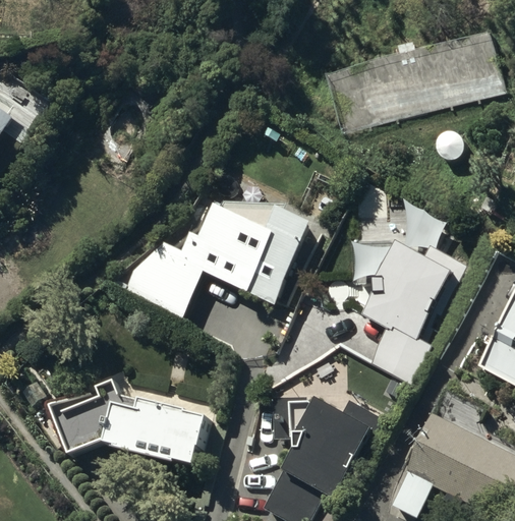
[(399,62),(325,80),(338,134),(504,94),(491,39),(415,57),(413,46),(396,50),(399,62)]
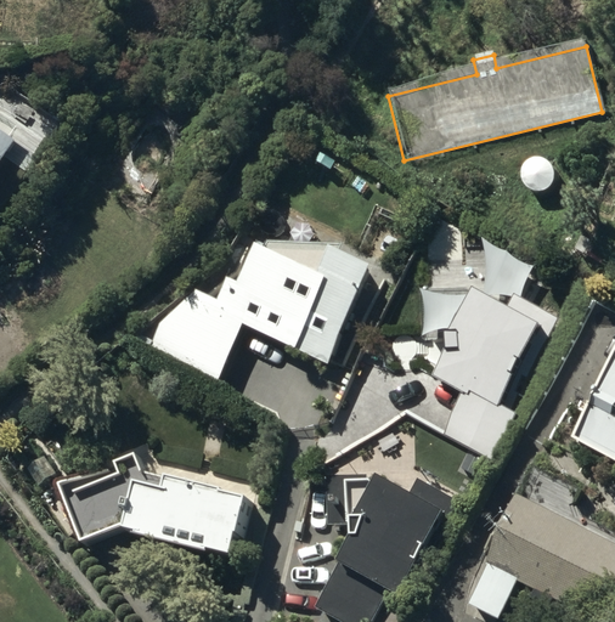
[(0,165),(10,152),(4,148),(12,136),(0,126),(0,165)]
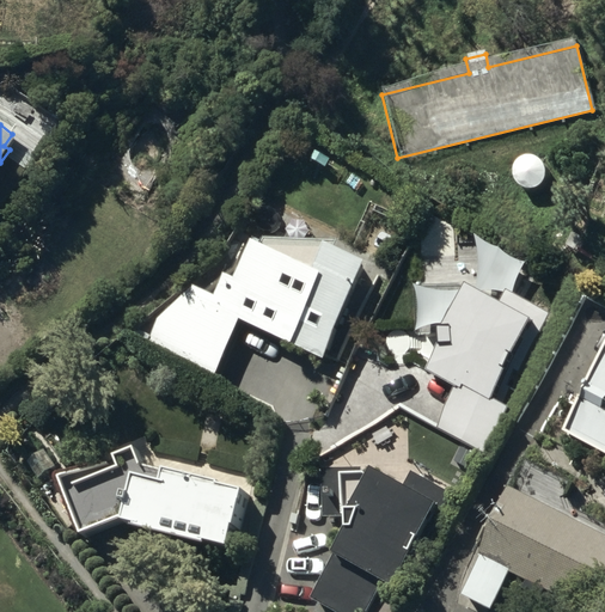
[(513,184),(515,189),(519,191),(524,194),(529,194),(533,193),(538,190),(541,185),(542,182),(542,176),(541,172),(537,167),(533,165),(529,164),(524,165),(519,166),(515,170),(513,175),(512,179),(513,184)]
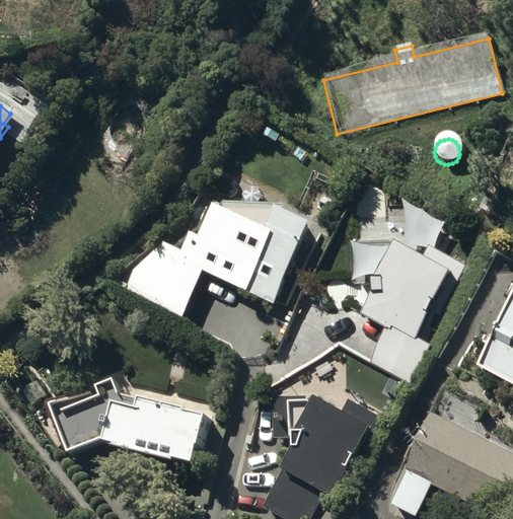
[(179,318),(203,271),(273,303),(275,299),(282,302),(335,191),(313,181),(298,214),(278,204),(214,202),(199,234),(192,231),(182,249),(164,240),(132,269),(123,286),(179,318)]
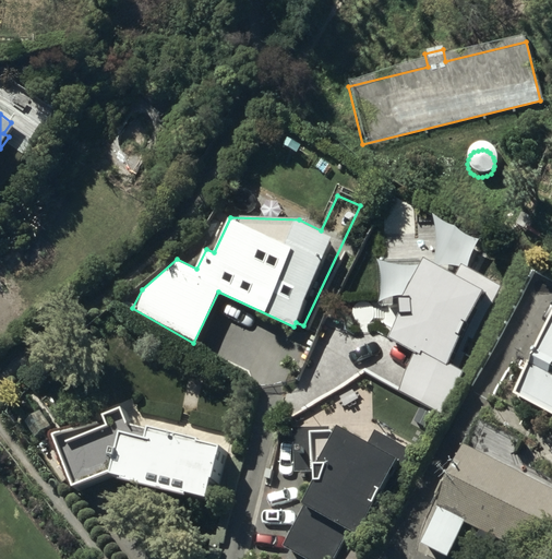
[(454,273),(426,259),(422,266),(419,266),(419,264),(415,264),(415,262),(378,262),(379,306),(400,306),(400,316),(388,340),(412,352),(393,390),(436,413),(459,370),(454,367),(460,355),(466,358),(482,326),(478,324),(500,285),(459,263),(454,273)]
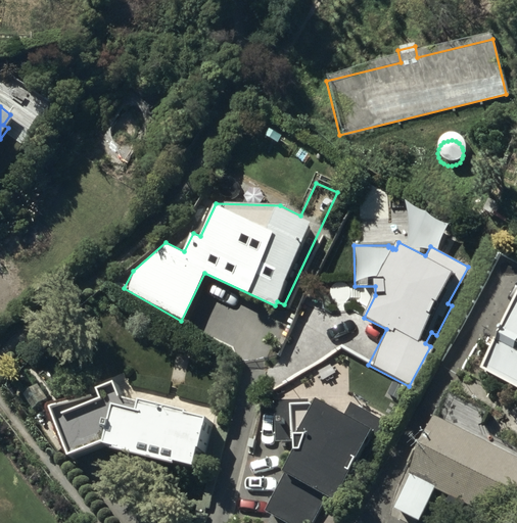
[(516,296),(481,368),(516,387),(516,296)]
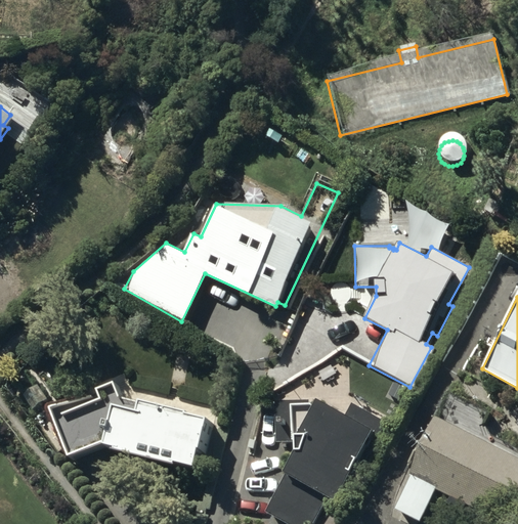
[(50,409),(69,456),(105,443),(105,444),(117,447),(116,449),(177,465),(178,462),(198,467),(199,461),(204,462),(210,434),(209,434),(212,422),(209,422),(210,418),(189,412),(189,410),(142,399),(141,403),(120,398),(115,383),(95,390),(89,398),(87,395),(52,405),(50,409)]
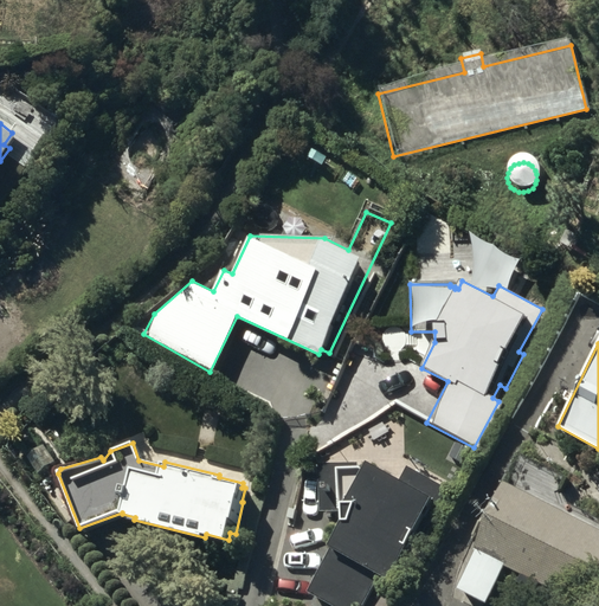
[(342,513),(342,521),(304,592),(329,605),(356,605),(374,572),(388,580),(410,539),(414,541),(426,520),(423,519),(431,503),(435,505),(445,485),(406,465),(399,477),(368,461),(364,470),(358,465),(356,463),(316,463),(317,513),(342,513)]
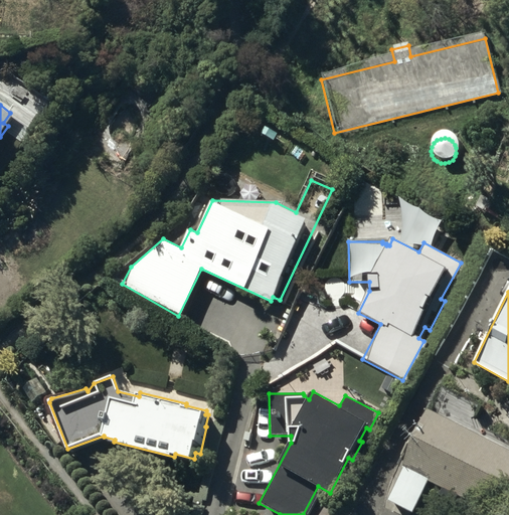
[(499,514),(508,495),(508,449),(429,409),(385,501),(411,514),(428,481),(441,487),(439,493),(453,500),(455,495),(494,514),(499,514)]
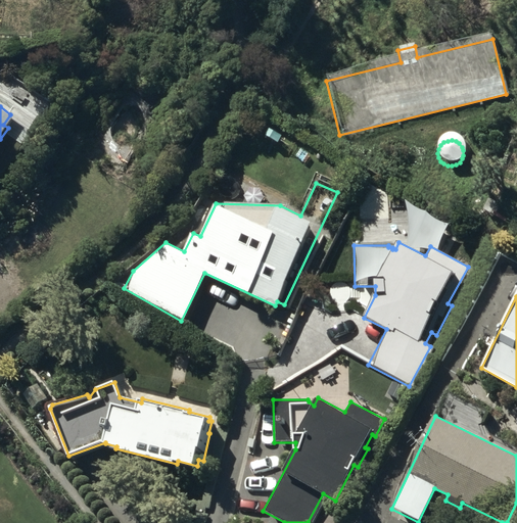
All buildings are outlined.
